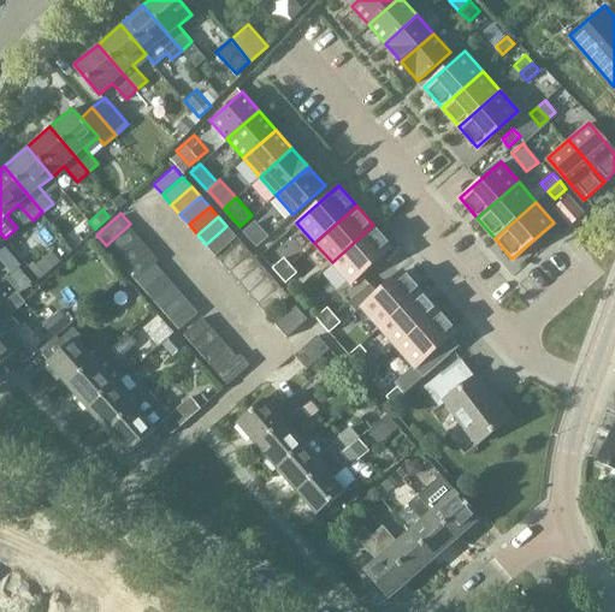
[(243,230),(256,245),(268,235),(255,219),(243,230)]
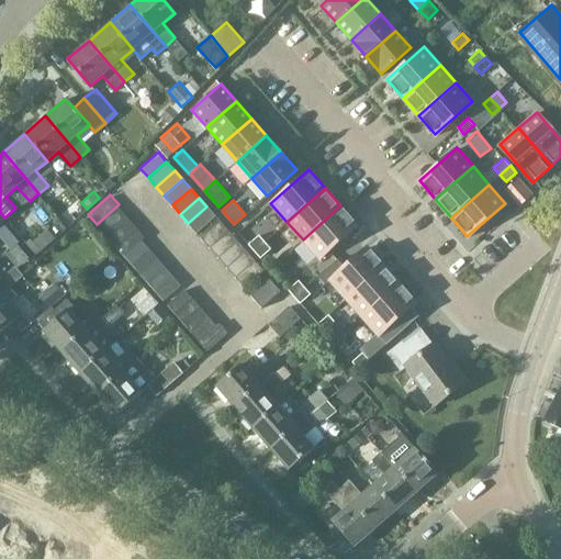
[(107,235),(127,215),(119,204),(97,224),(107,235)]
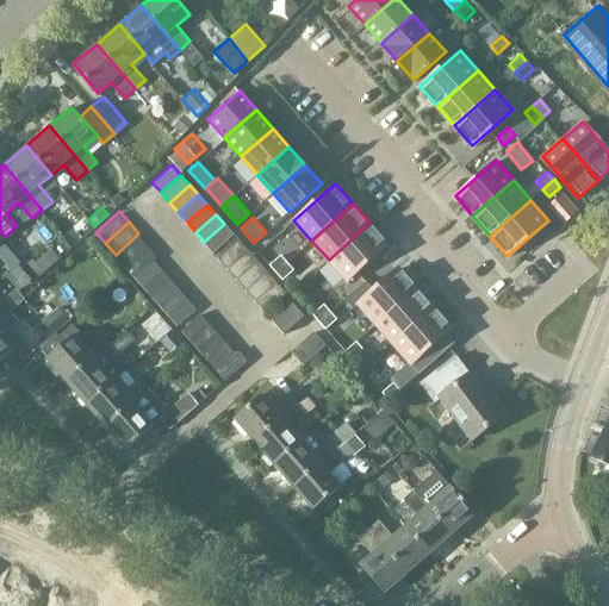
[(225,223),(224,224),(204,242),(212,251),(235,232),(225,223)]
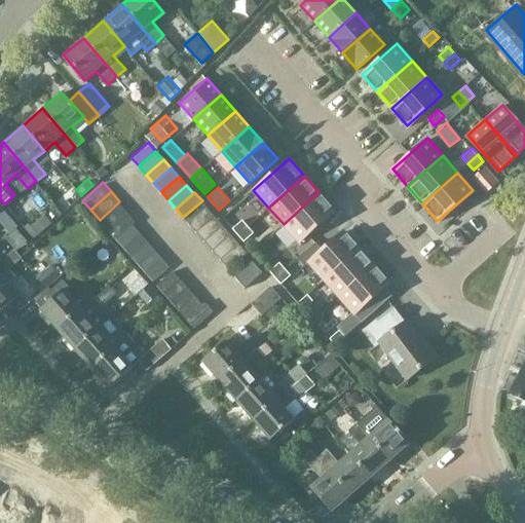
[(319,192),(284,224),(299,241),(334,210),(319,192)]
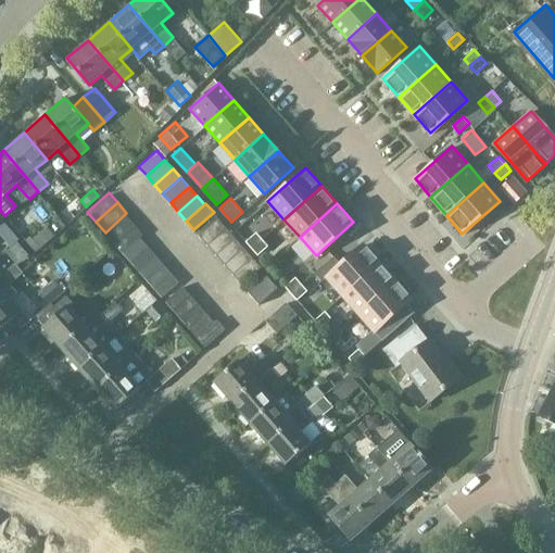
[(41,242),(60,228),(48,211),(29,225),(41,242)]
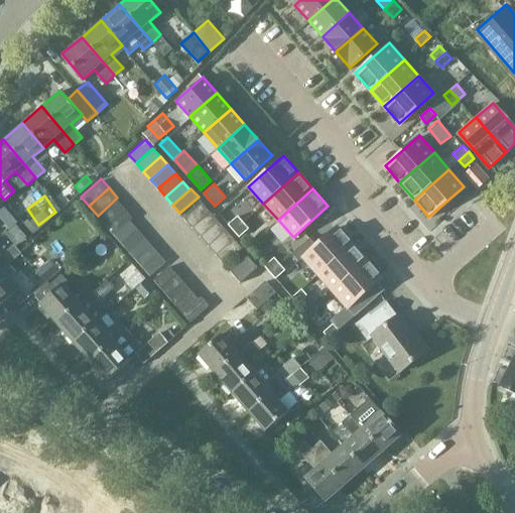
[(106,225),(126,207),(117,198),(98,216),(106,225)]
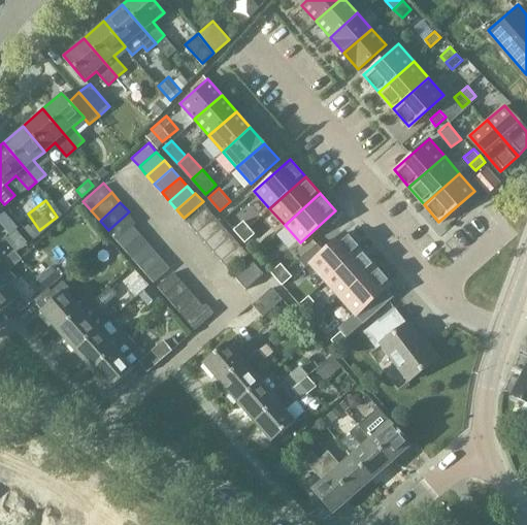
[(197,232),(216,216),(208,206),(190,223),(197,232)]
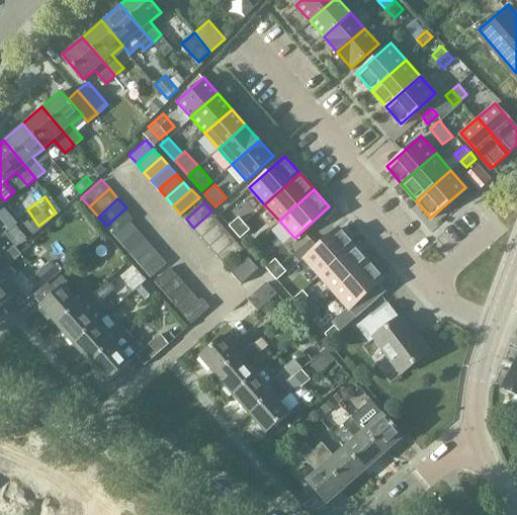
[(114,235),(131,220),(135,217),(126,207),(106,226),(114,235)]
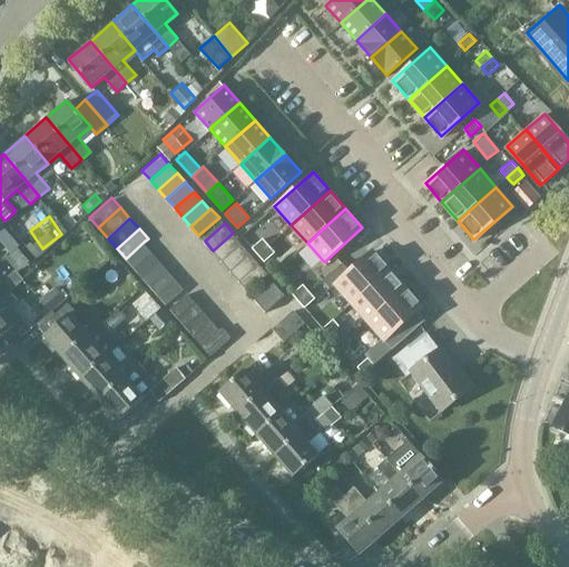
[(222,261),(242,243),(233,233),(213,251),(222,261)]
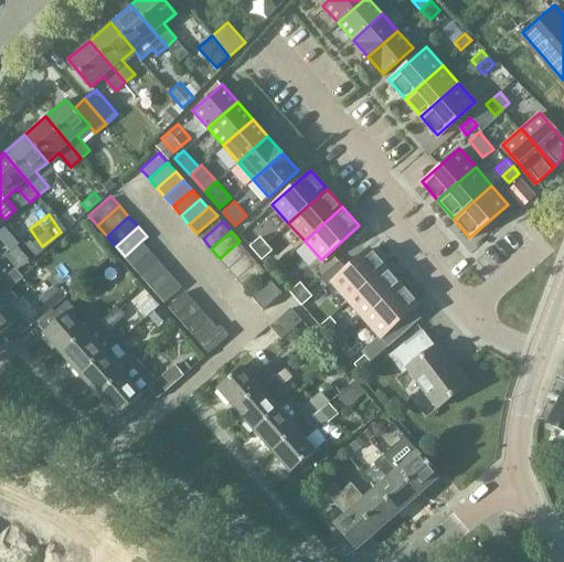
[(255,252),(266,242),(259,235),(249,244),(255,252)]
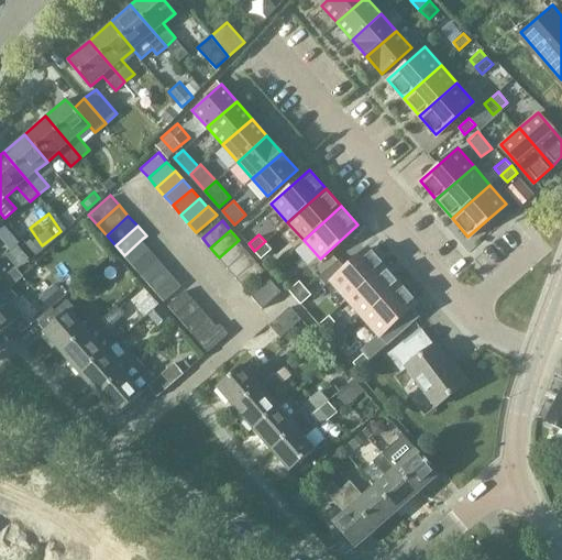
[(132,264),(150,248),(142,239),(124,255),(132,264)]
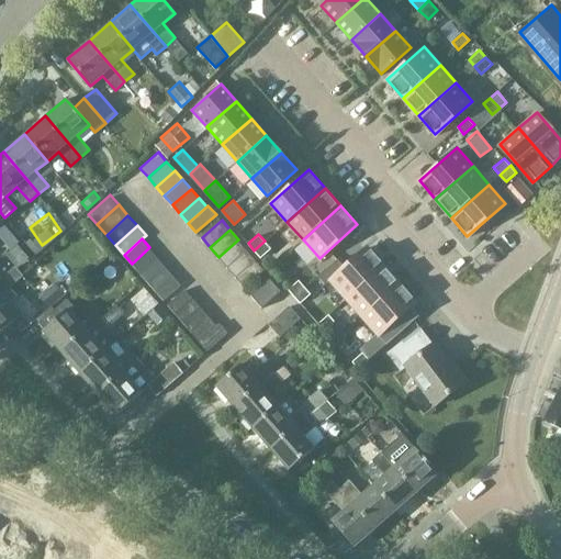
[(227,267),(247,249),(238,239),(219,257),(227,267)]
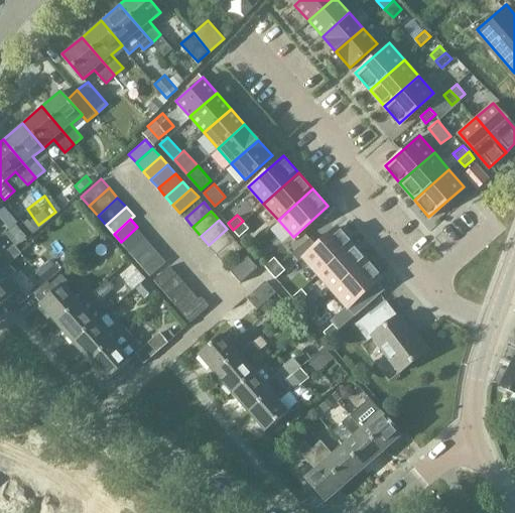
[(239,236),(249,228),(243,221),(233,230),(239,236)]
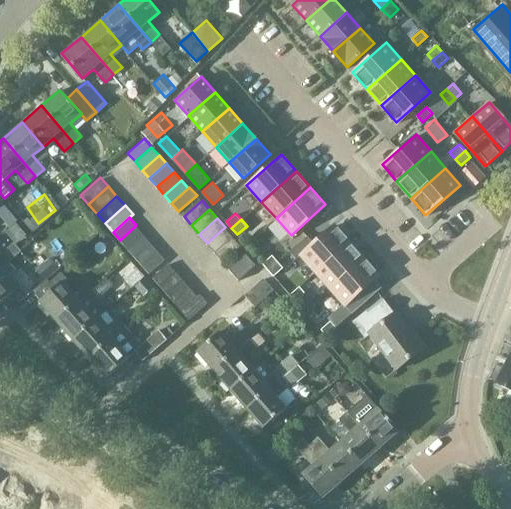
[(0,229),(0,245),(22,237),(17,223),(0,229)]
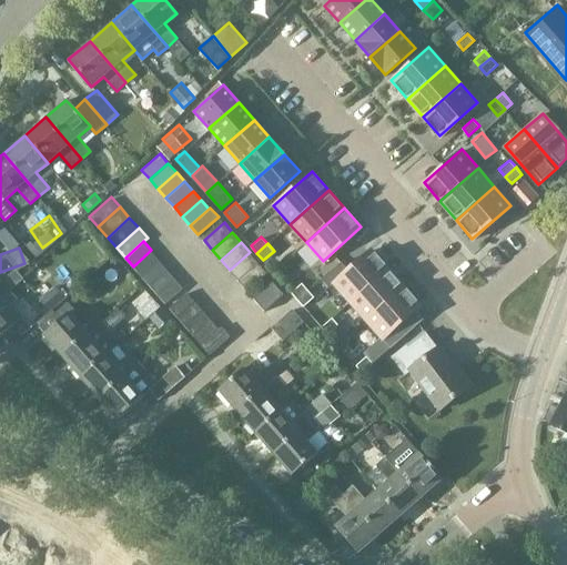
[(341,261),(321,279),(328,288),(333,283),(350,301),(387,268),(371,249),(348,269),(341,261)]
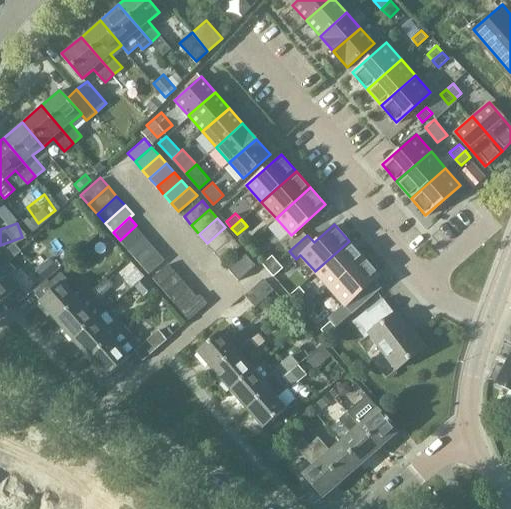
[(127,248),(144,234),(136,225),(120,240),(127,248)]
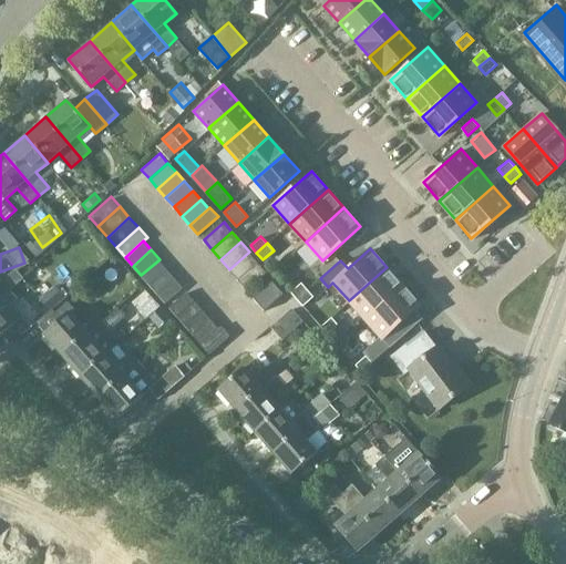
[(238,279),(258,262),(249,252),(229,269),(238,279)]
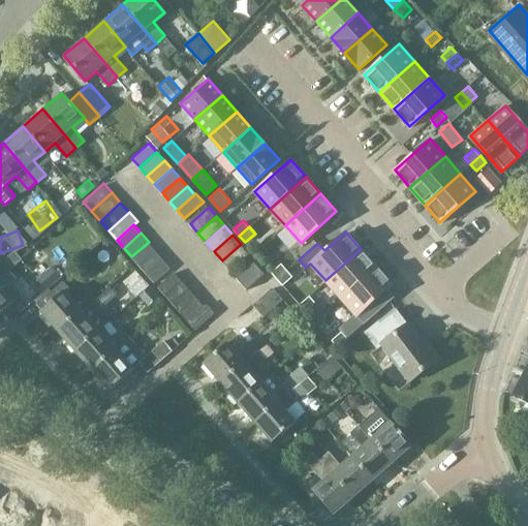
[(138,265),(156,250),(149,242),(131,256),(138,265)]
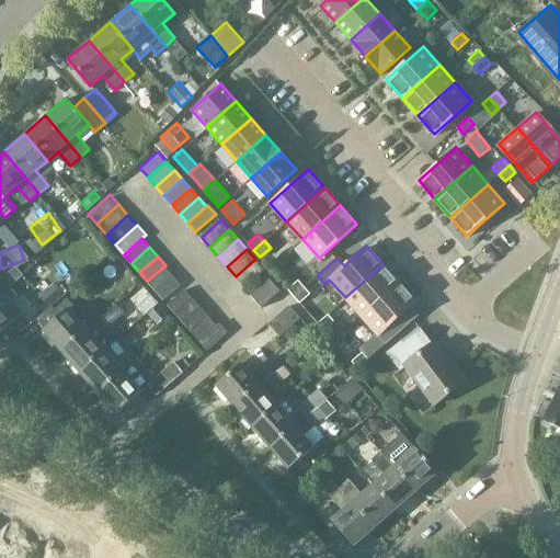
[(264,269),(255,259),(236,276),(244,286),(264,269)]
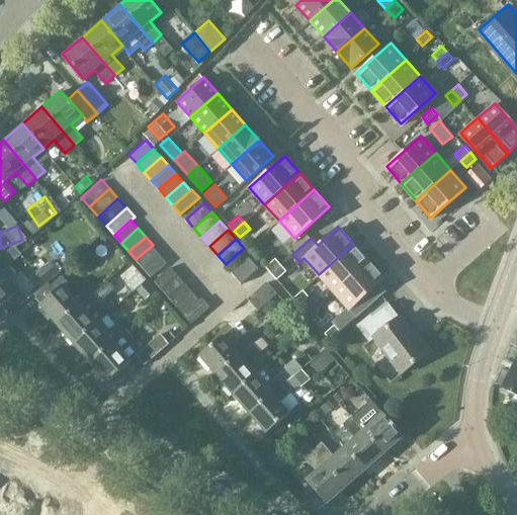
[(0,270),(9,263),(21,253),(13,244),(0,255),(0,270)]
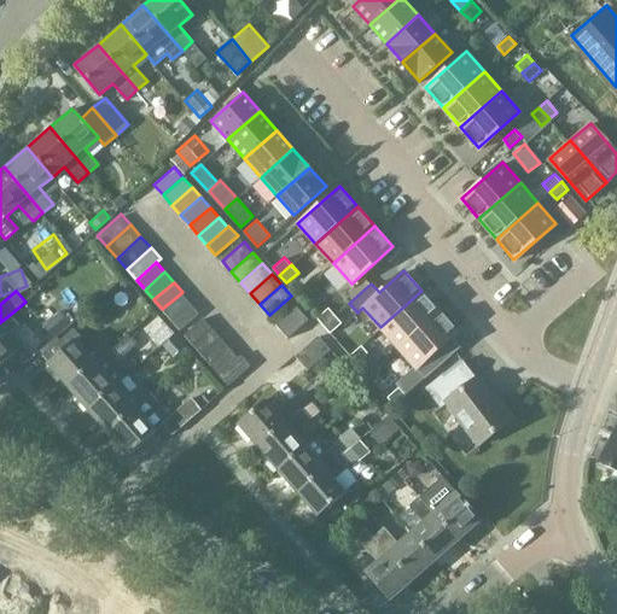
[(421,291),(380,327),(397,348),(440,310),(421,291)]
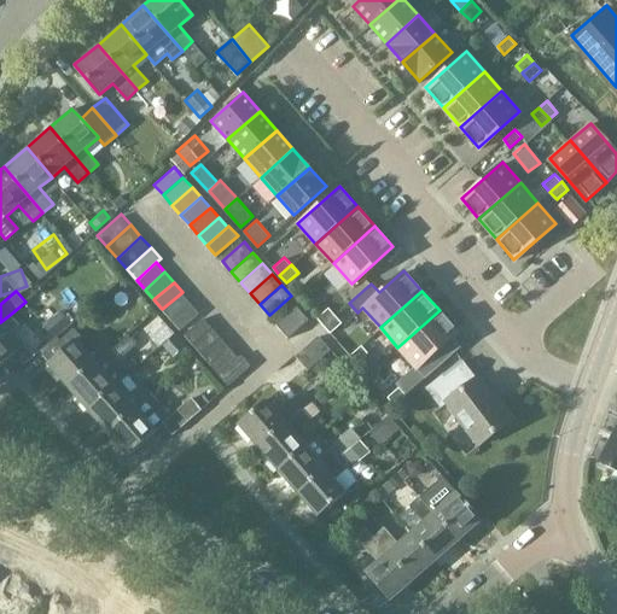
[(191,302),(182,292),(162,309),(170,319),(191,302)]
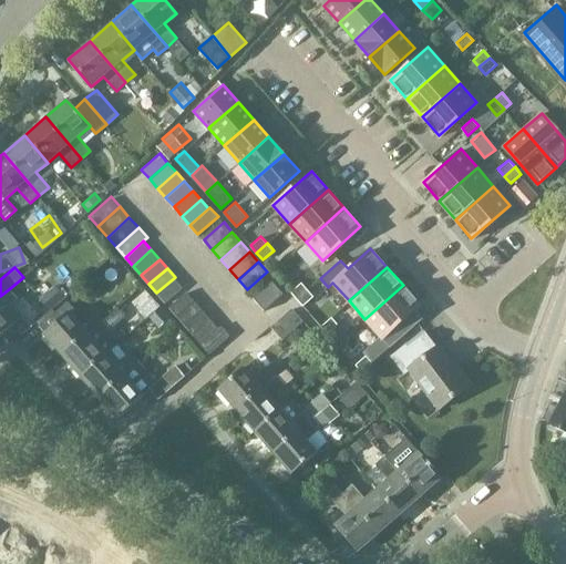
[(183,286),(175,277),(156,293),(164,301),(183,286)]
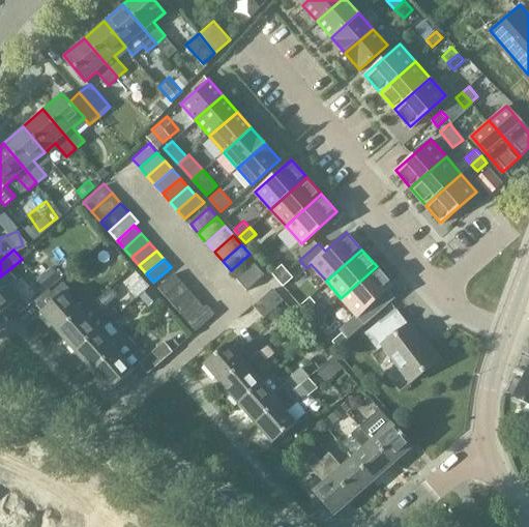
[(237,277),(246,289),(265,273),(256,262),(237,277)]
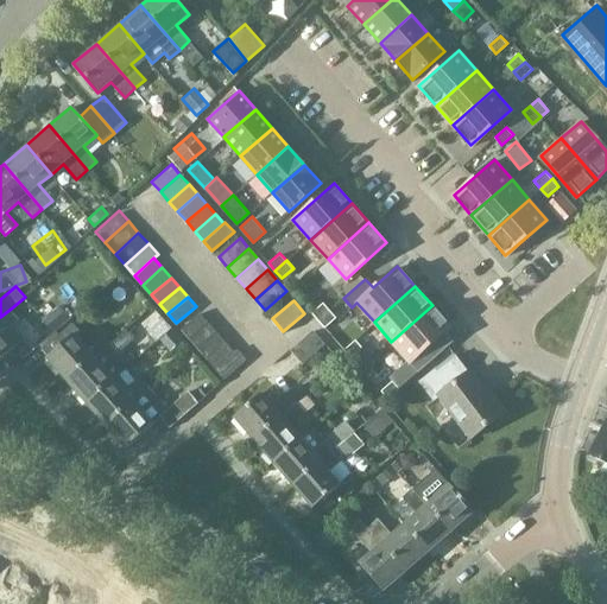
[(323,303),(313,312),(318,319),(330,310),(323,303)]
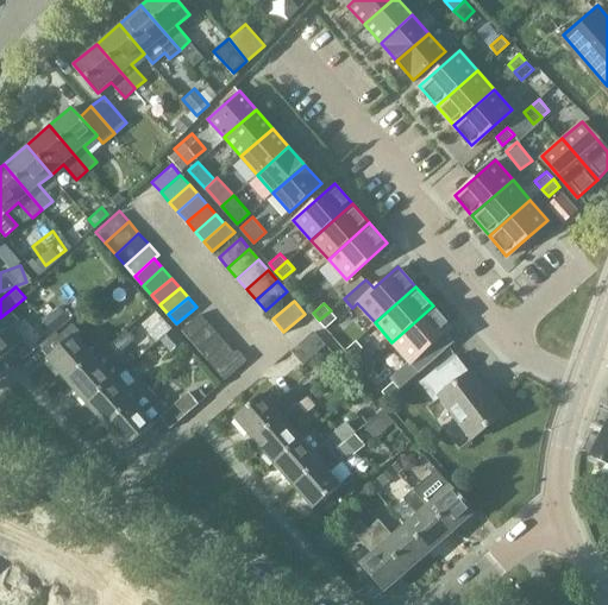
[(433,306),(392,342),(418,372),(453,340),(445,331),(451,326),(433,306)]
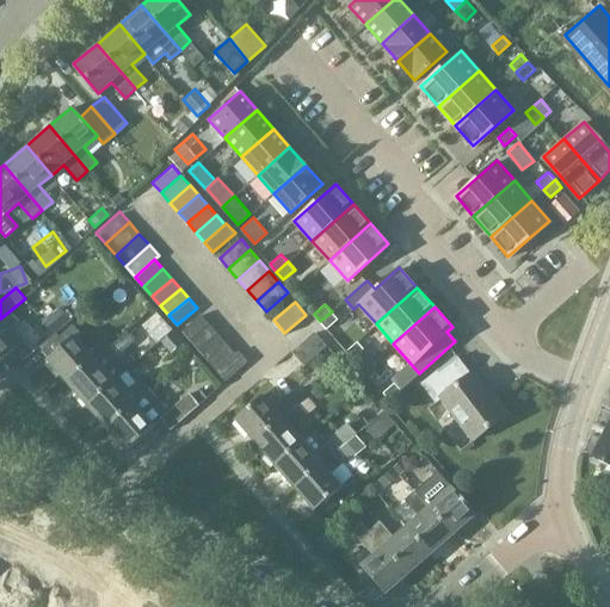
[(20,320),(11,310),(0,319),(0,360),(16,347),(5,334),(20,320)]
